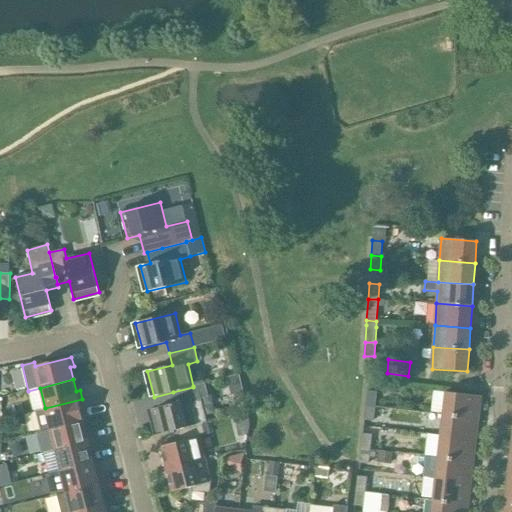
[(176,403),(151,409),(157,435),(178,430),(203,424),(207,423),(201,400),(200,397),(207,395),(204,384),(197,385),(193,386),(193,387),(173,392),(176,403)]
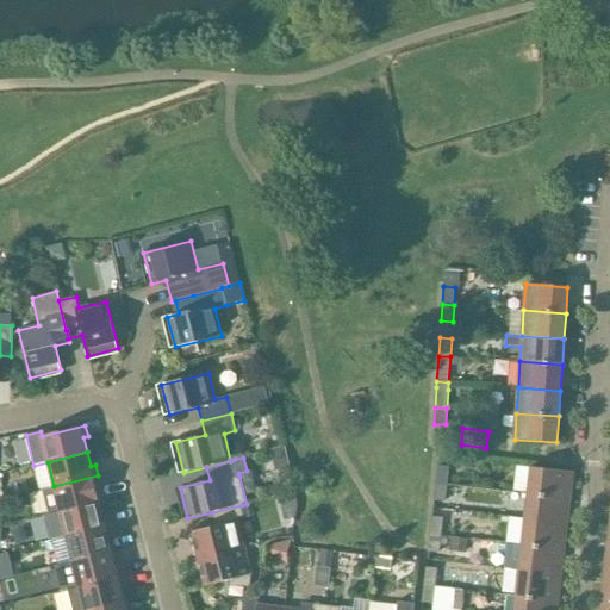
[(435,483),(447,484),(449,466),(437,465),(435,483)]
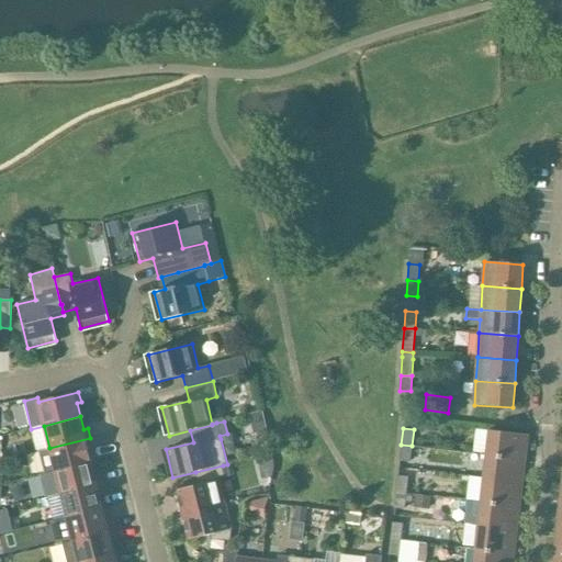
[(490,430),(486,454),(525,459),(528,435),(490,430)]
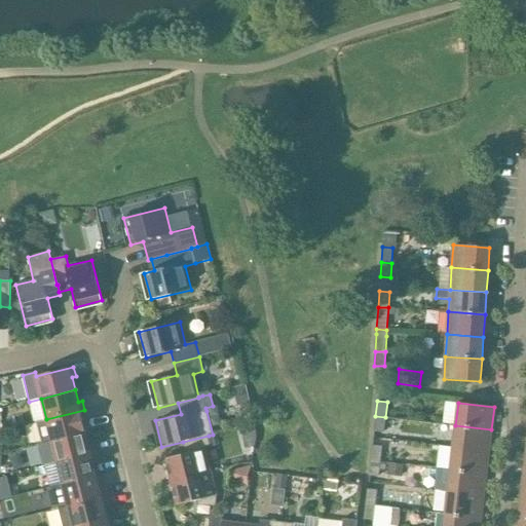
[(37,423),(42,444),(85,433),(82,420),(86,419),(84,410),(46,419),(46,420),(37,423)]
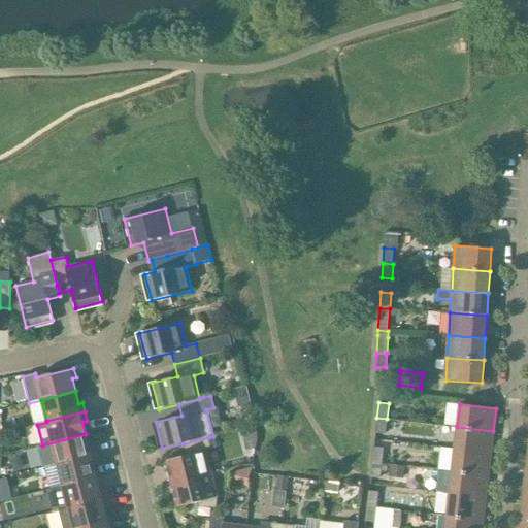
[(387,419),(376,418),(375,432),(386,433),(387,419)]
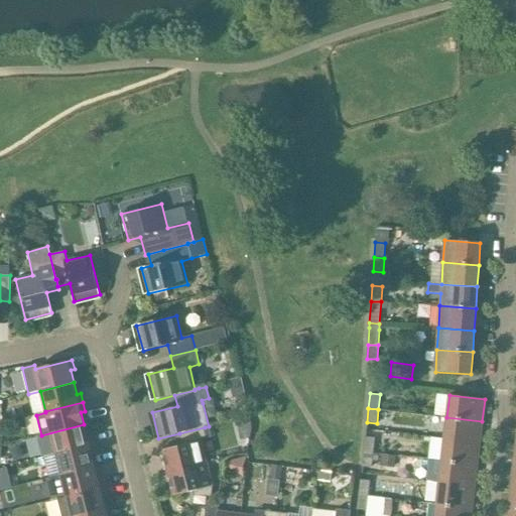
[(446,417),(444,439),(480,443),(482,421),(446,417)]
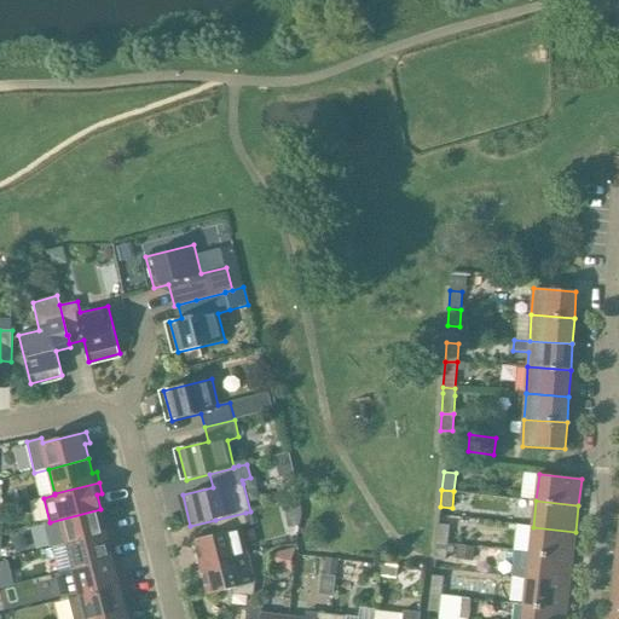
[(104,524),(100,509),(50,522),(44,524),(50,548),(67,543),(68,544),(113,533),(109,522),(104,524)]
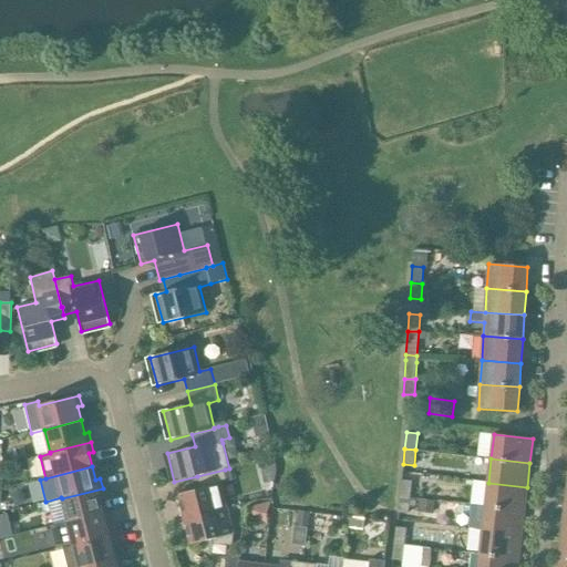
[(177,494),(184,519),(227,508),(222,484),(228,482),(225,470),(197,476),(200,488),(177,494)]
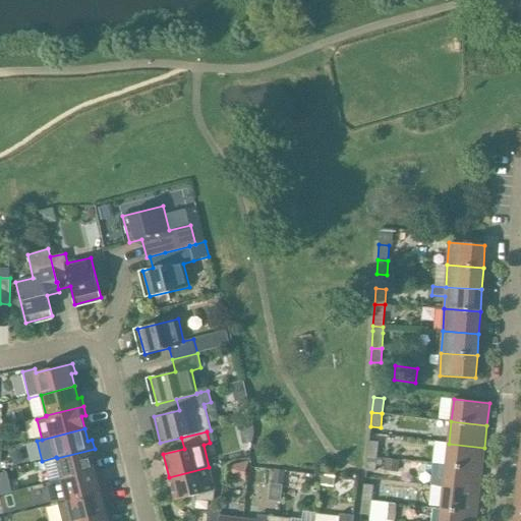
[(368,441),(366,456),(377,457),(379,442),(368,441)]
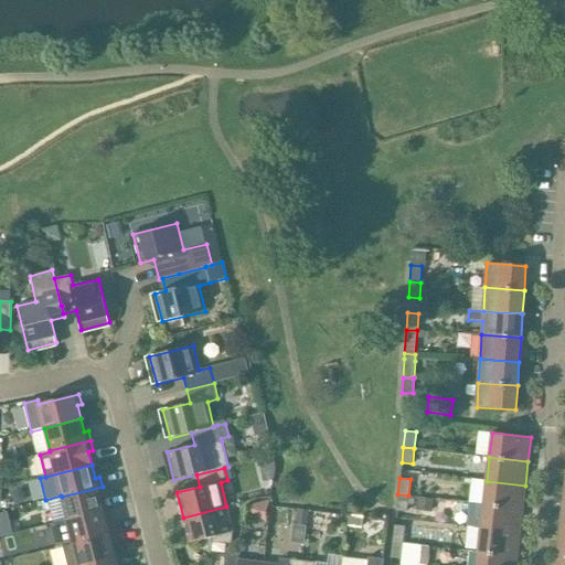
[(487,481),(483,504),(522,510),(525,486),(487,481)]
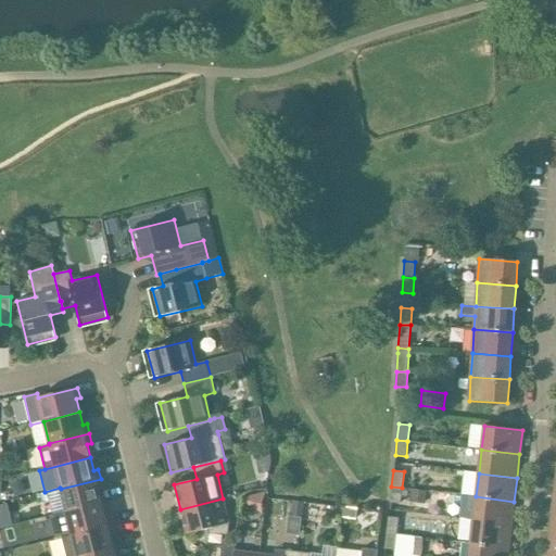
[(60,488),(45,492),(51,516),(102,503),(99,490),(103,489),(101,479),(61,489),(60,488)]
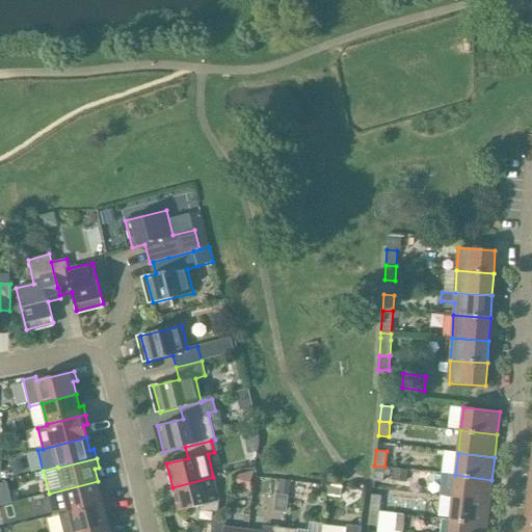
[(384,467),(374,466),(373,480),(382,481),(384,467)]
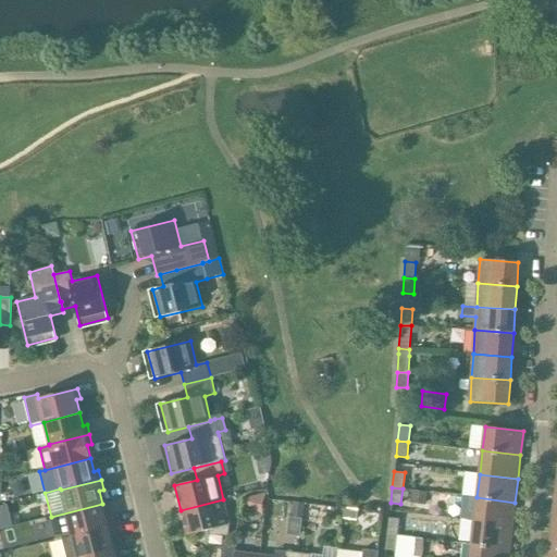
[(477,497),(473,521),(512,525),(515,503),(477,497)]
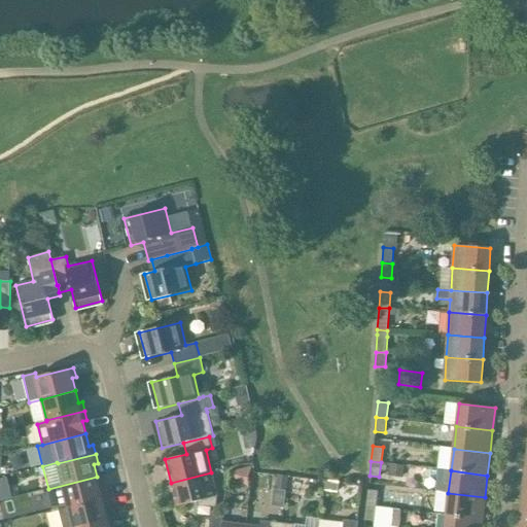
[(211,472),(171,483),(177,506),(198,501),(199,506),(214,506),(217,496),(211,472)]
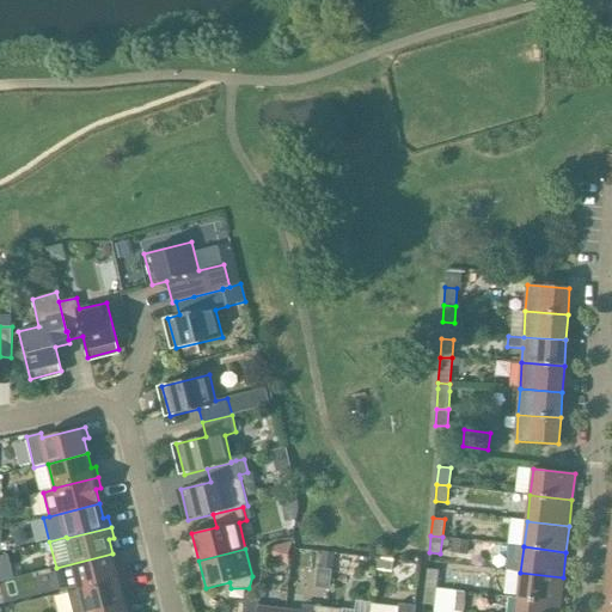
[(335,554),(322,552),(319,568),(334,569),(335,554)]
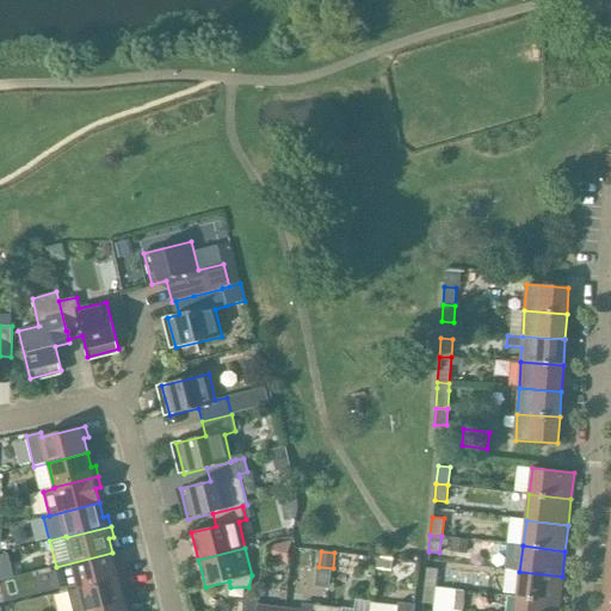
[(116,567),(112,553),(56,567),(55,567),(61,593),(69,591),(80,588),(79,587),(123,576),(121,566),(116,567)]
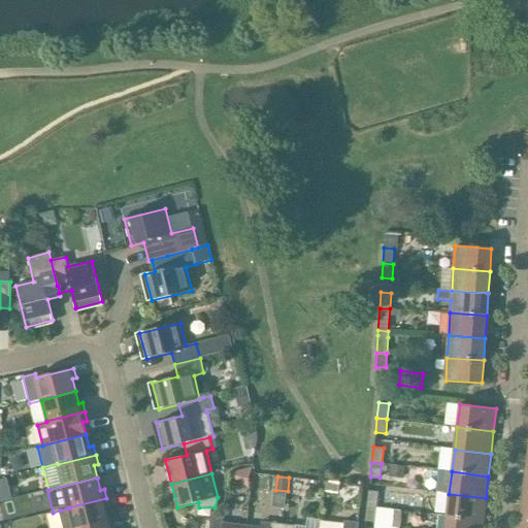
[(366,506),(376,507),(378,492),(368,491),(366,506)]
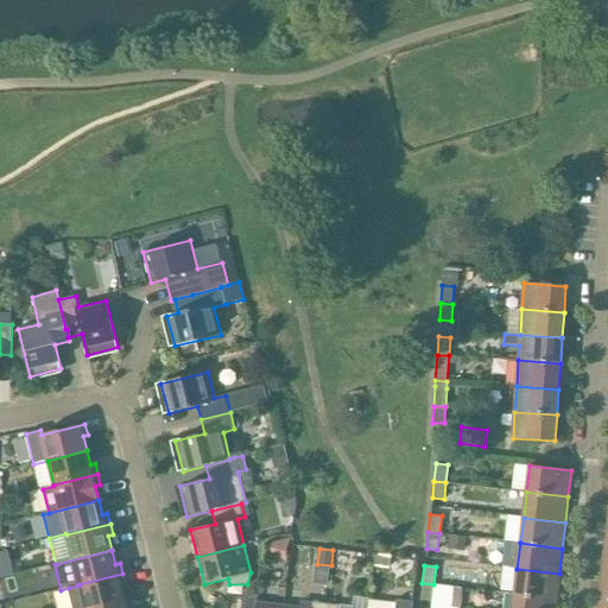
[(556,600),(559,574),(517,569),(514,595),(556,600)]
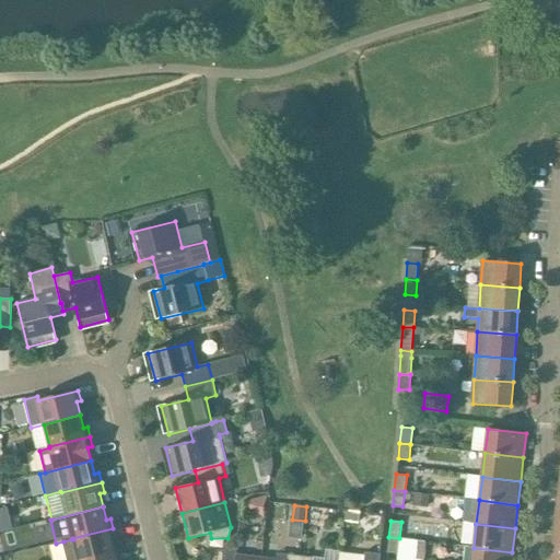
[(63,541),(68,559),(83,559),(115,552),(112,539),(116,538),(113,528),(72,538),(73,539),(63,541)]
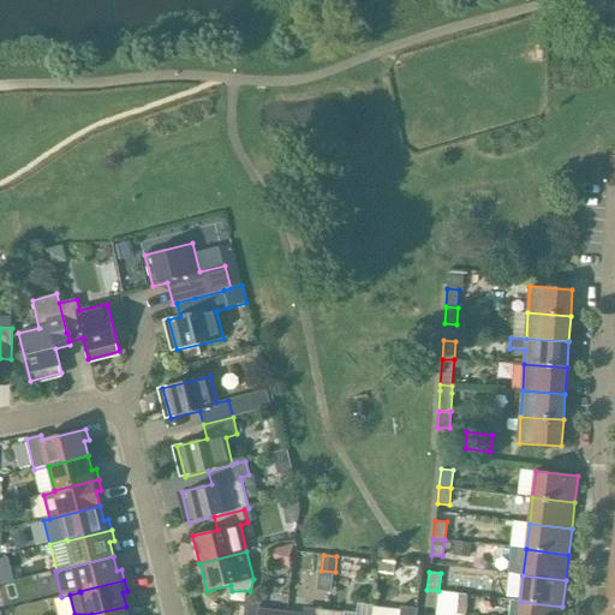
[(439,591),(427,590),(425,607),(437,608),(439,591)]
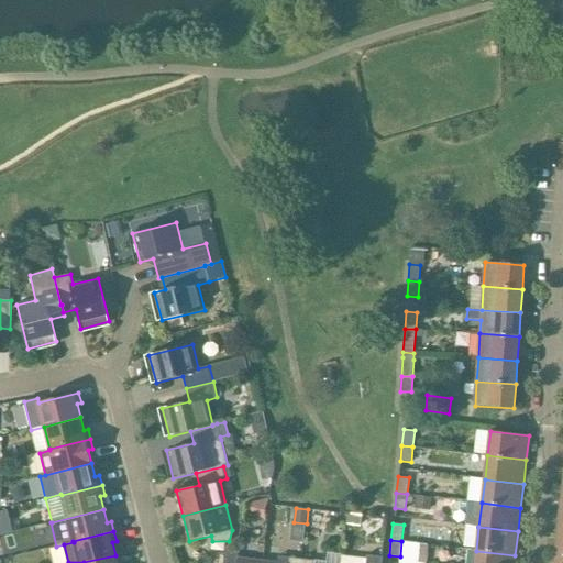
[(263,562),(263,561),(238,558),(239,551),(225,550),(223,562),(263,562)]
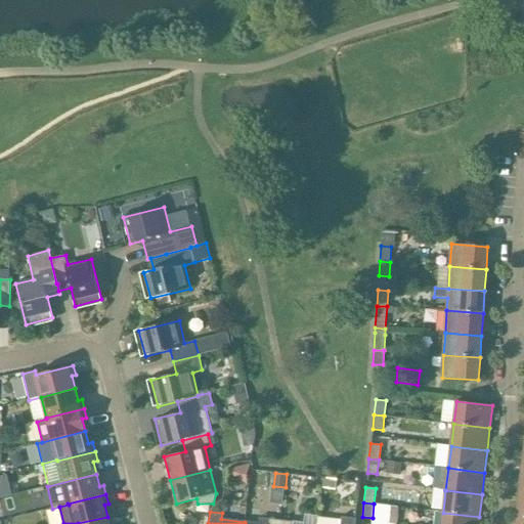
[(478,523),(479,517),(443,513),(441,523),(478,523)]
